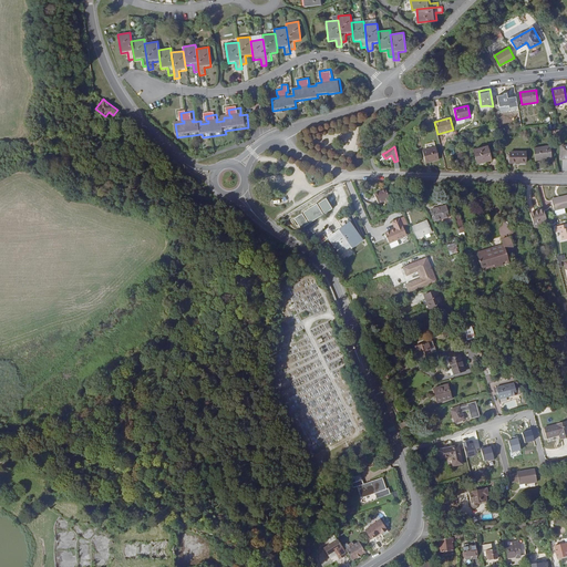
[(491,161),(487,146),(473,151),(477,164),(486,162),(491,161)]
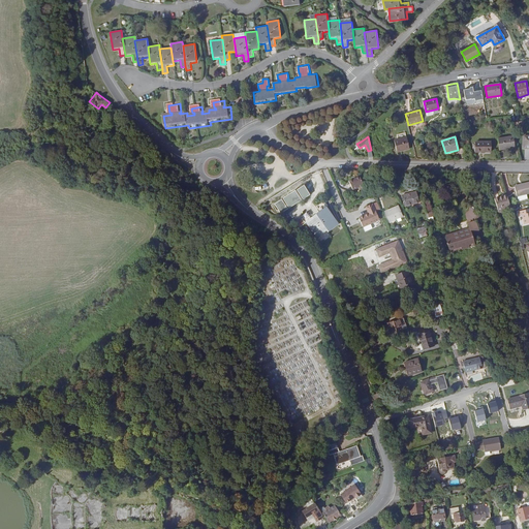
[(499,150),(515,148),(514,136),(497,138),(499,150)]
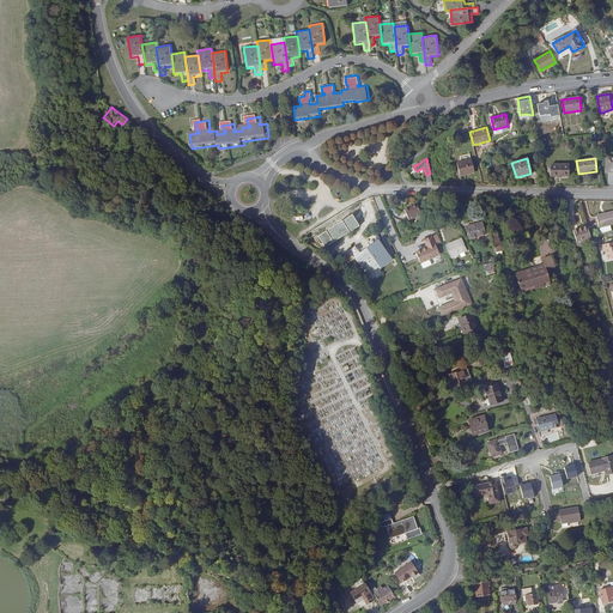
[(456,163),(459,176),(474,173),(472,159),(456,163)]
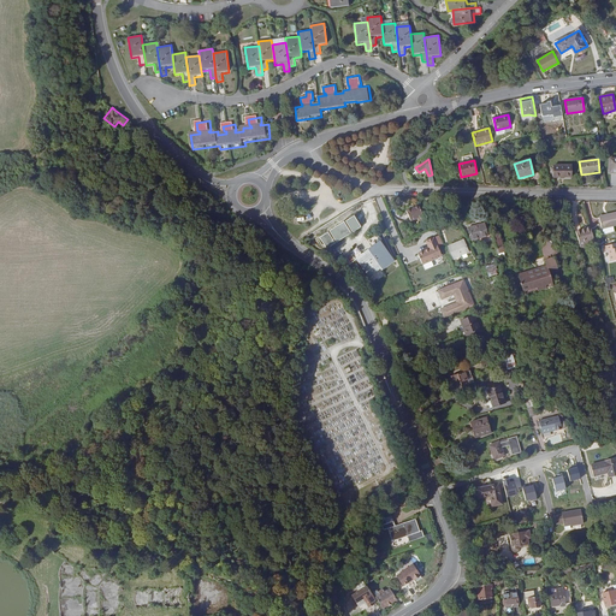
[(554,165),(554,177),(572,177),(572,165),(554,165)]
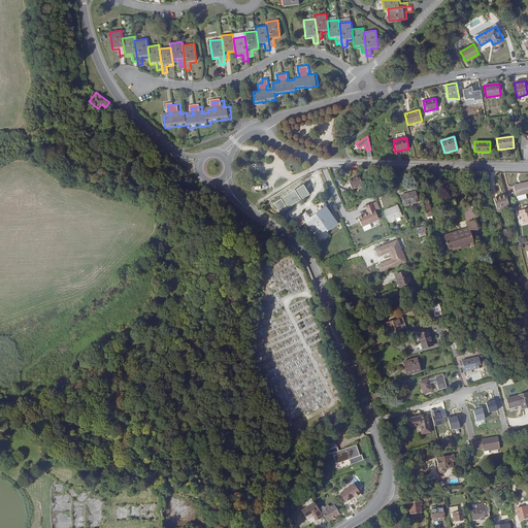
[(352,190),(362,185),(359,176),(348,180),(352,190)]
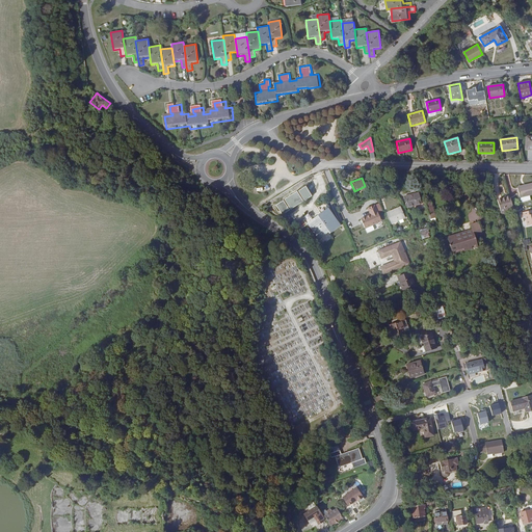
[(530,195),(531,194),(531,183),(517,187),(520,197),(530,195)]
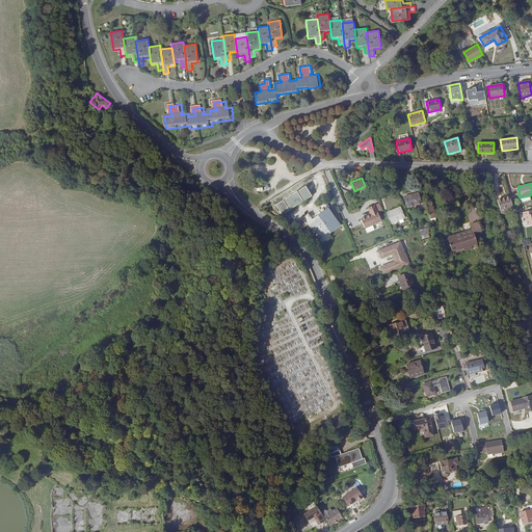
[(407,207),(421,204),(418,192),(404,196),(407,207)]
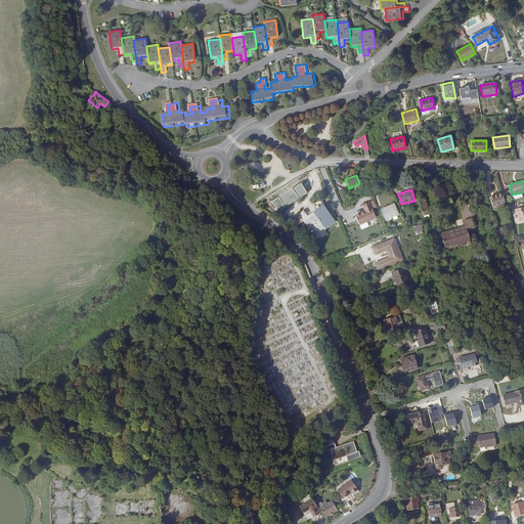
[(503,193),(490,197),(493,211),(506,208),(506,207),(505,203),(503,193)]
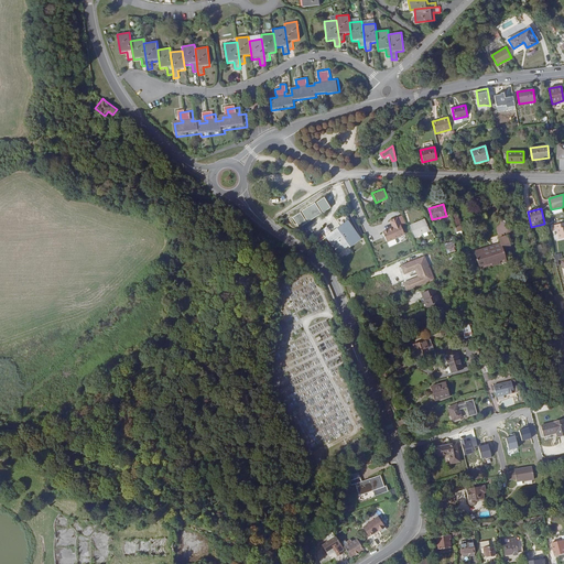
[(452,216),(457,236),(463,235),(458,214),(452,216)]
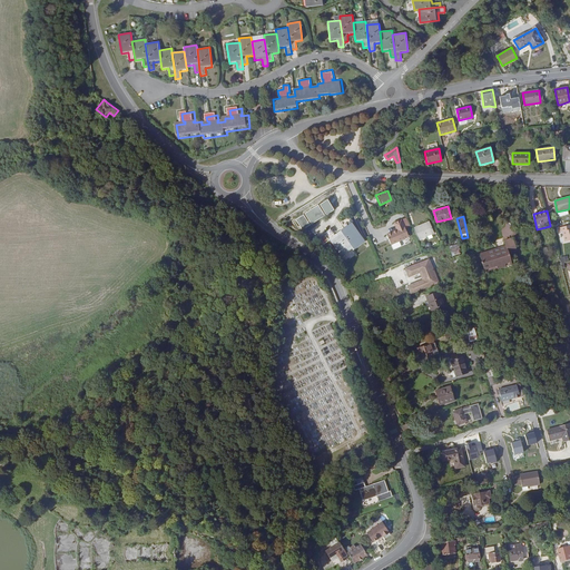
[(409,238),(401,220),(394,224),(397,232),(397,233),(393,235),(392,234),(386,236),(391,246),(409,238)]
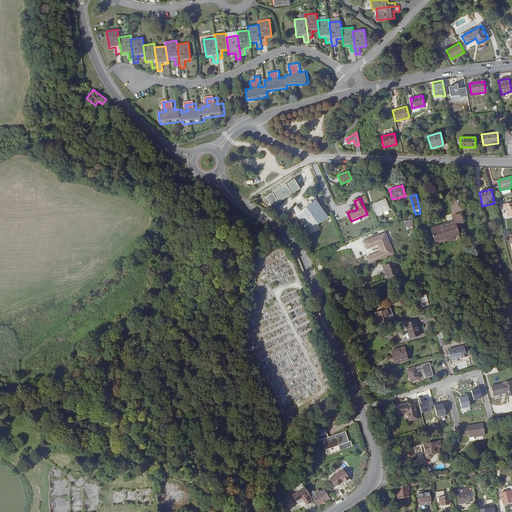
[(303,225),(307,230),(316,223),(317,224),(328,217),(319,205),(316,201),(310,205),(311,205),(303,211),(298,205),(291,210),(295,216),(296,215),(303,225)]
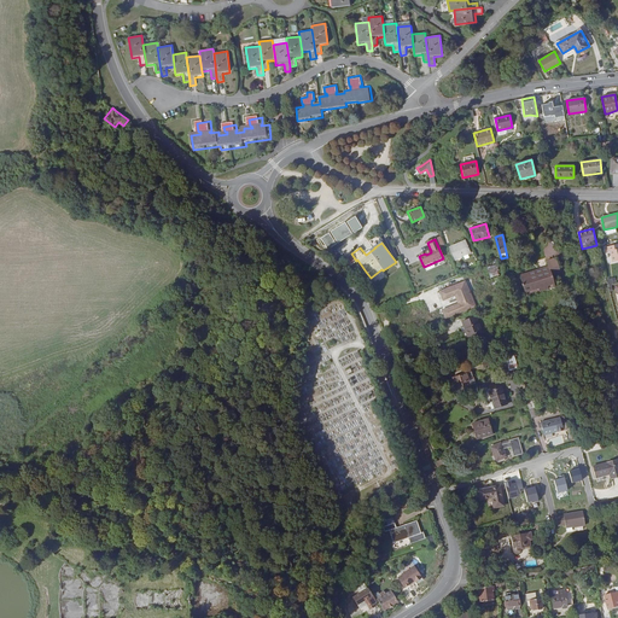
[(471,254),(466,243),(458,246),(456,244),(449,248),(455,260),(471,254)]
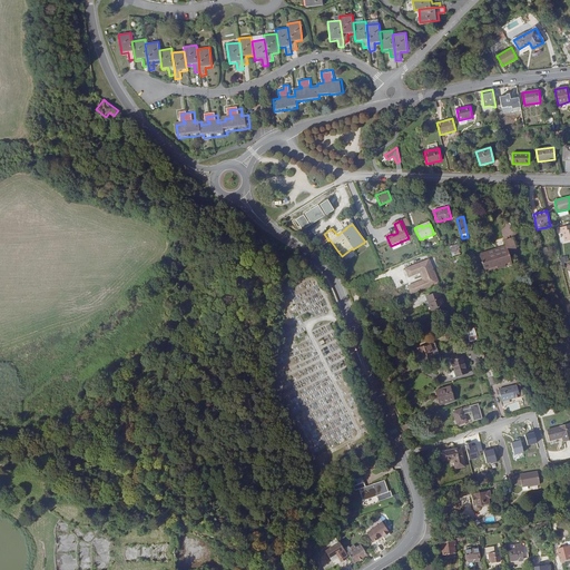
[(569,225),(559,228),(559,232),(562,232),(564,242),(569,239),(569,225)]
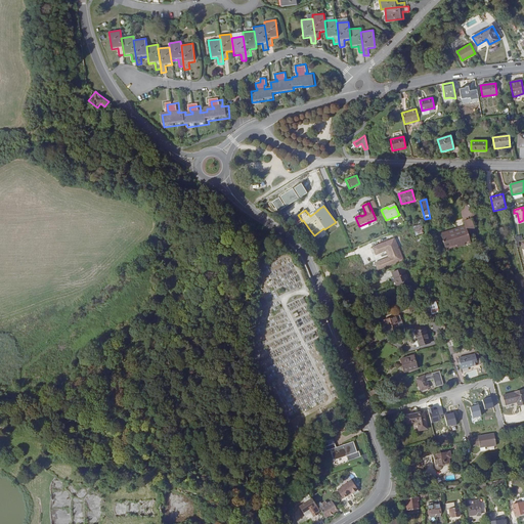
[(446,248),(457,245),(457,247),(471,243),(467,232),(475,229),(471,219),(464,221),(465,225),(466,228),(455,231),(455,228),(441,233),(446,248)]
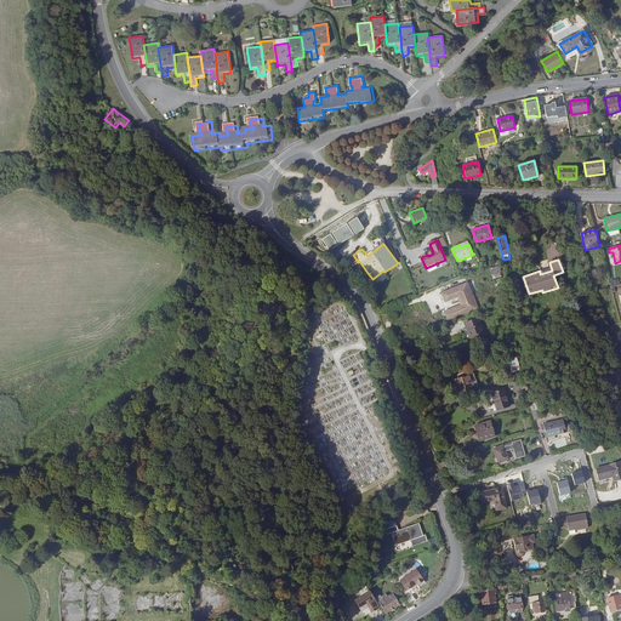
[(490,268),(493,280),(501,279),(499,266),(490,268)]
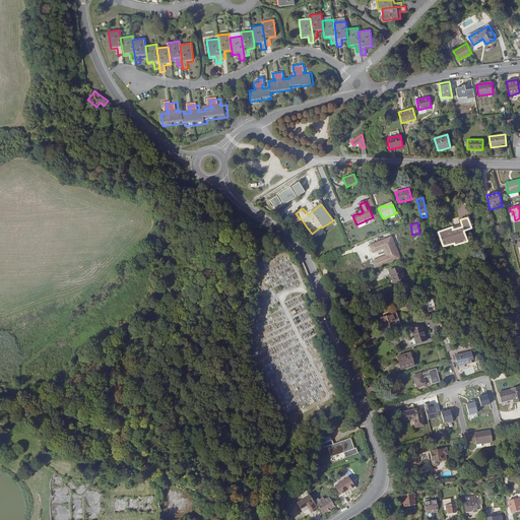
[(321,226),(312,234),(315,238),(316,238),(324,233),(324,231),(322,228),(321,226)]
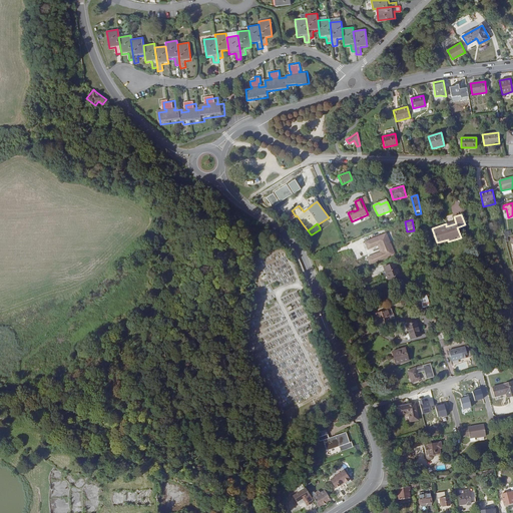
[(380,235),(359,243),(362,250),(376,245),(378,252),(364,258),(367,265),(388,258),(380,235)]
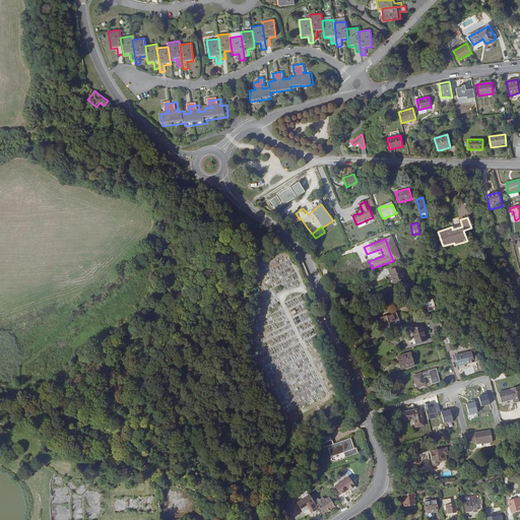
[(394,283),(405,279),(400,266),(388,270),(391,276),(394,283)]
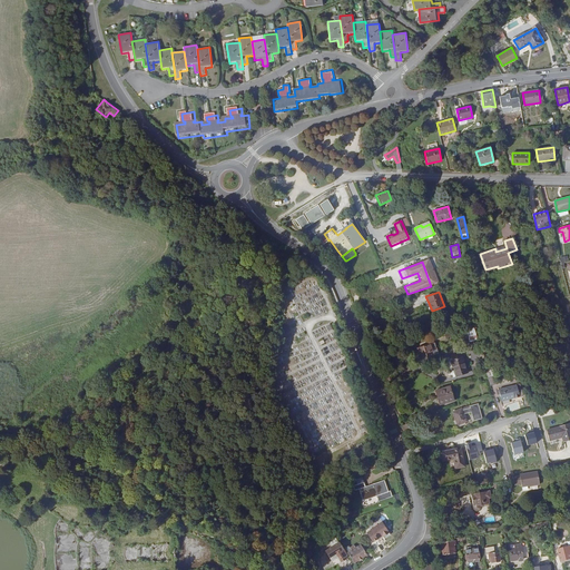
[(473,325),(465,327),(470,341),(478,340),(477,336),(473,325)]
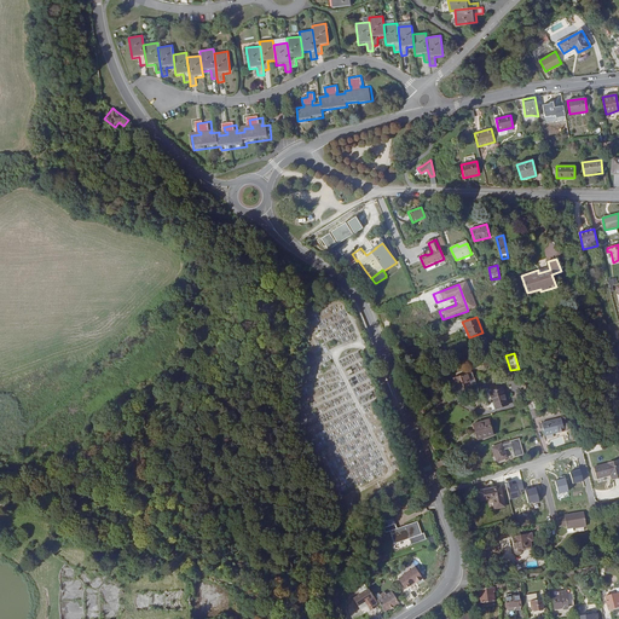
[(472,372),(453,379),(457,387),(458,389),(460,395),(461,394),(473,391),(472,386),(473,385),(475,385),(475,382),(472,372)]
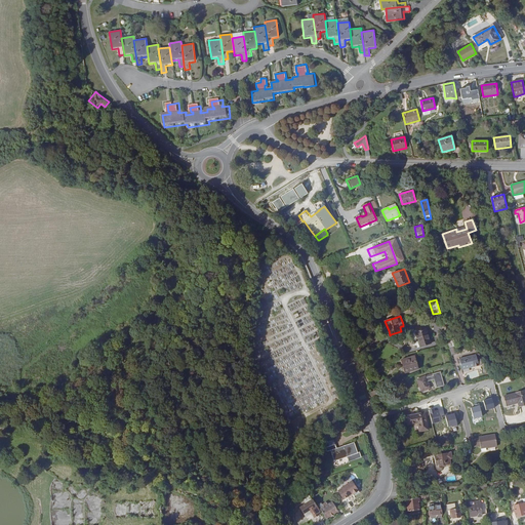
[(426,329),(415,332),(418,340),(420,347),(420,348),(431,344),(426,329)]
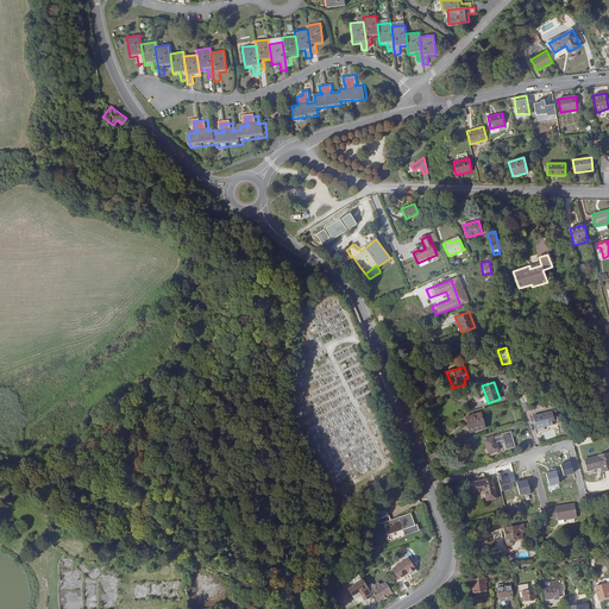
[(520,397),(521,403),(528,402),(526,391),(519,394),(520,397)]
